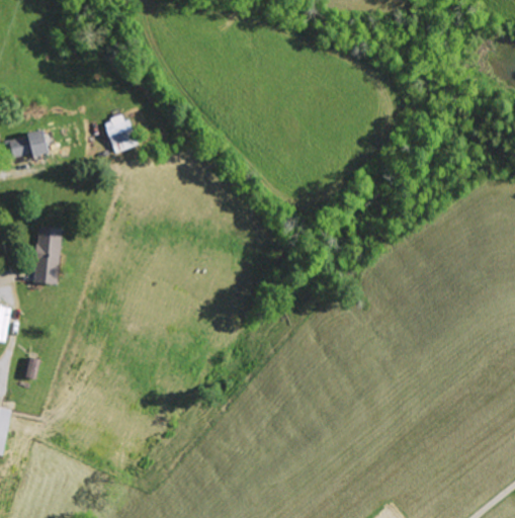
[(136,146),(124,114),(103,122),(114,154),(136,146)]
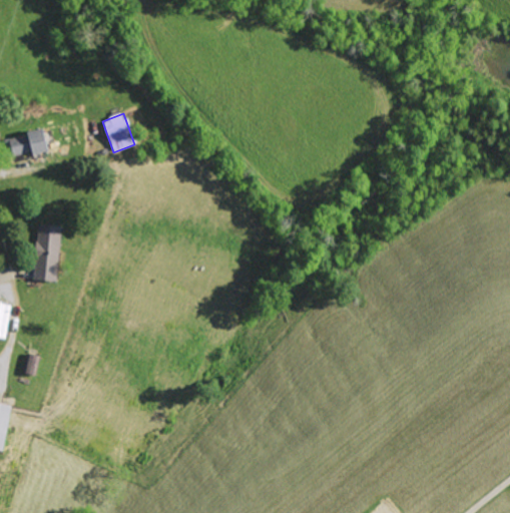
[(9,158),(48,149),(43,129),(4,138),(9,158)]
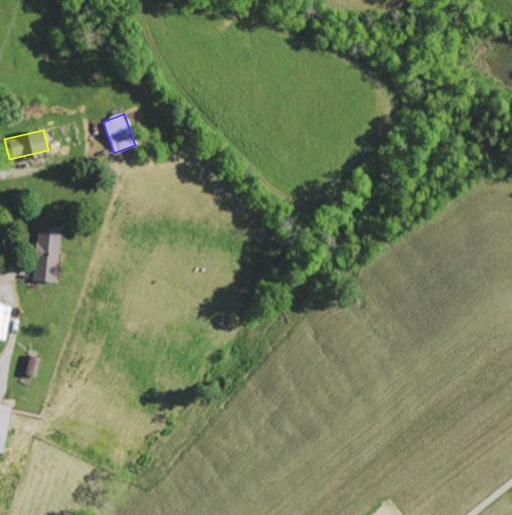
[(61,228),(39,225),(30,281),(53,284),(61,228)]
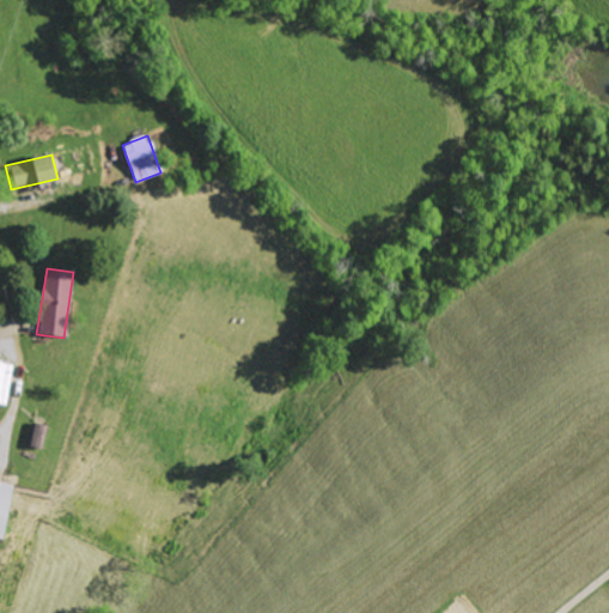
[(0,405),(8,406),(13,364),(0,363),(0,405)]
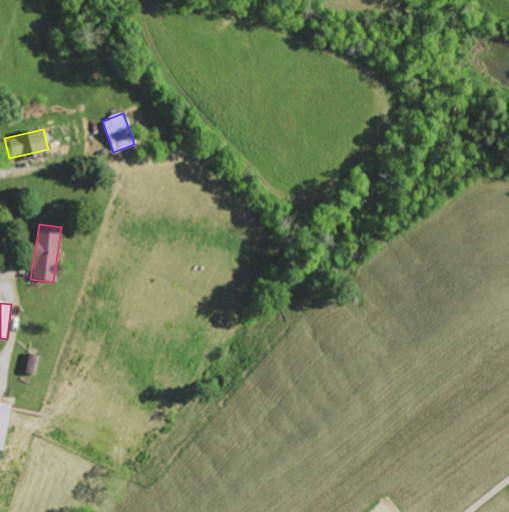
[(39,355),(27,354),(24,374),(36,376),(39,355)]
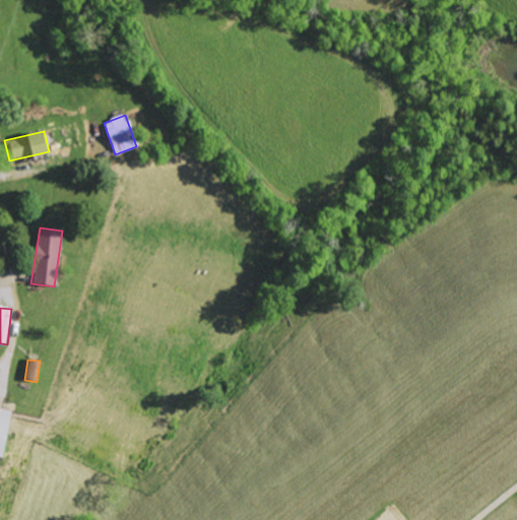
[(0,457),(5,458),(11,411),(0,409),(0,457)]
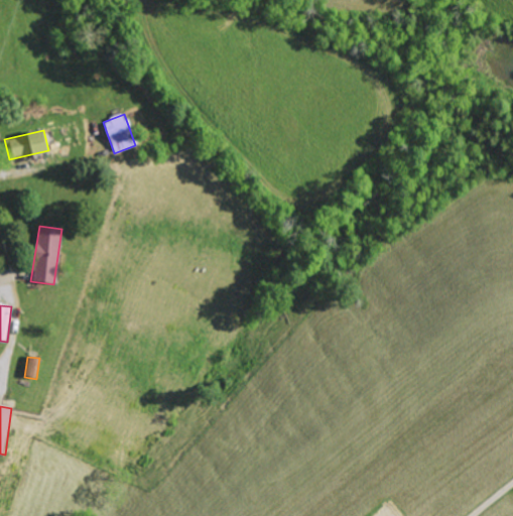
All buildings are outlined.
